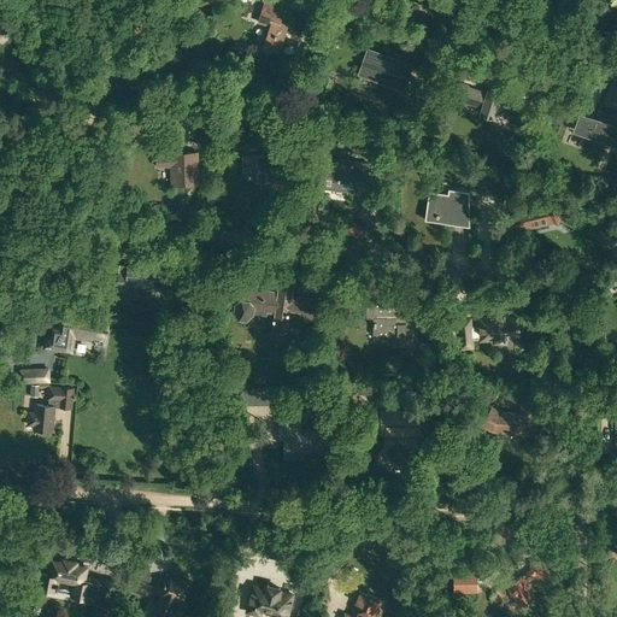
[(270,24),(264,43),(266,43),(268,46),(272,47),(274,46),(280,48),(288,23),(281,21),(286,6),(277,3),(277,1),(272,0),(264,0),(258,21),(270,24)]
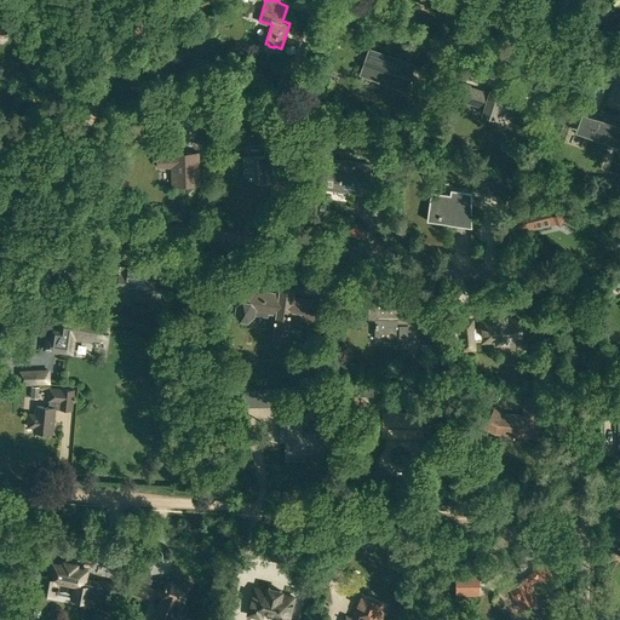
[(0,36),(11,29),(0,13),(0,36)]
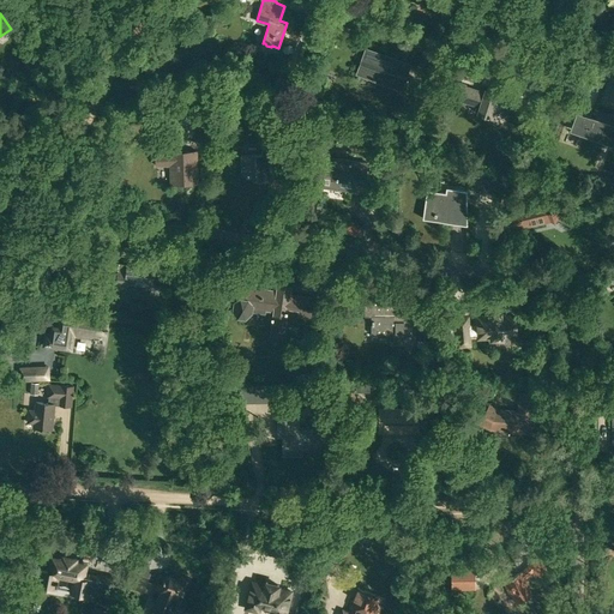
[(356,73),(403,90),(407,79),(396,74),(401,61),(366,49),(356,73)]
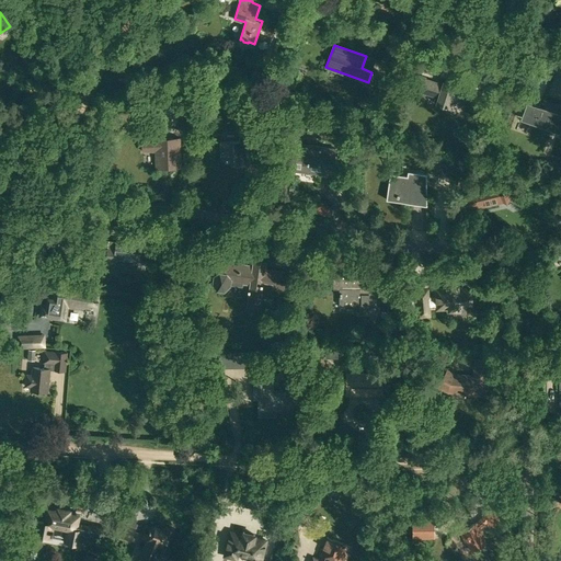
[(259,73),(263,86),(275,81),(273,76),(270,77),(267,70),(259,73)]
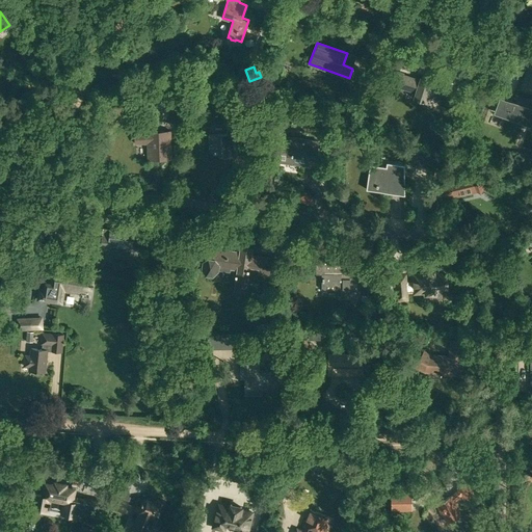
[(415,99),(426,102),(429,95),(439,99),(444,84),(421,77),(420,80),(404,75),(404,74),(396,71),(391,86),(402,89),(403,88),(417,92),(415,99)]
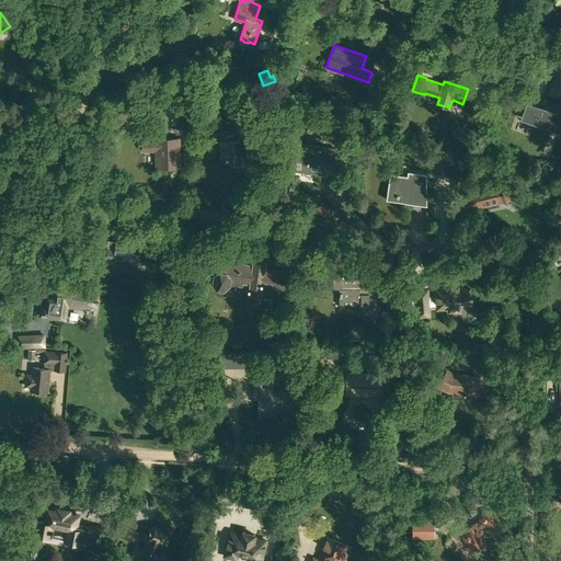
[(476,99),(484,110),(491,104),(482,93),(476,99)]
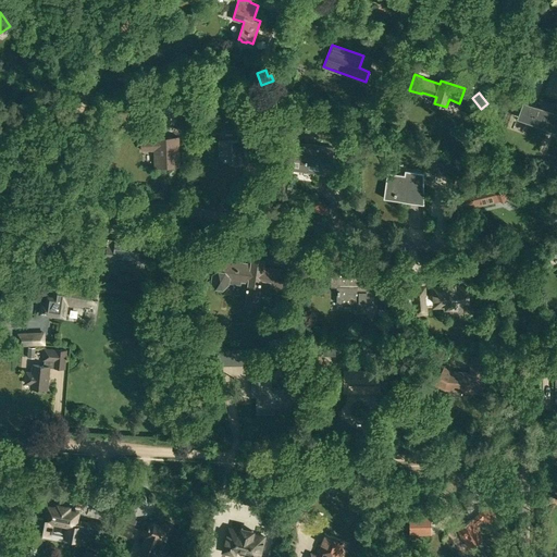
[(517,118),(556,131),(556,112),(523,100),(517,118)]
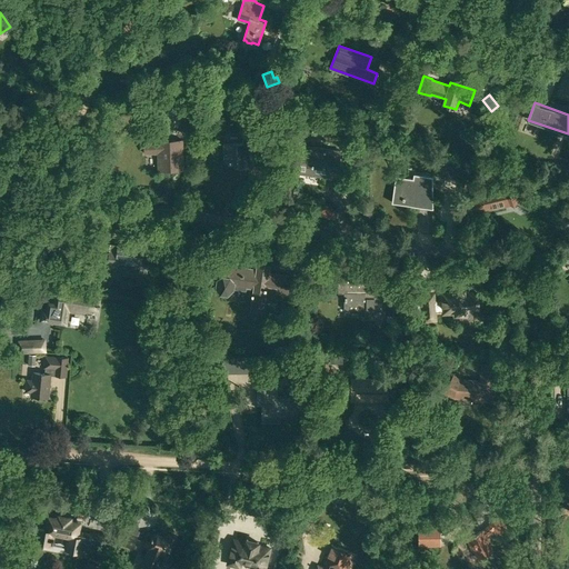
[(181,135),(196,137),(201,110),(198,109),(199,105),(193,103),(191,105),(191,108),(188,107),(181,135)]
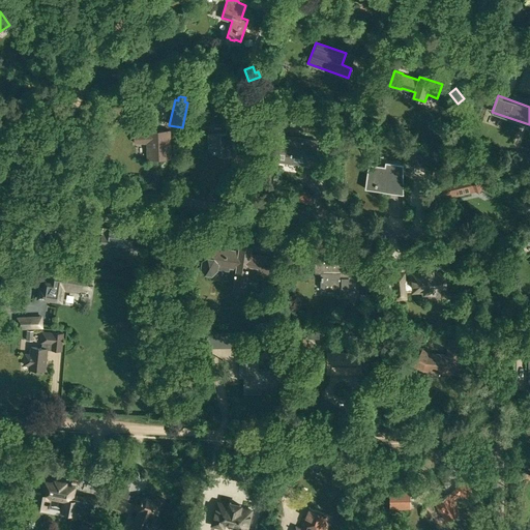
[(345,115),(355,118),(358,105),(348,102),(345,115)]
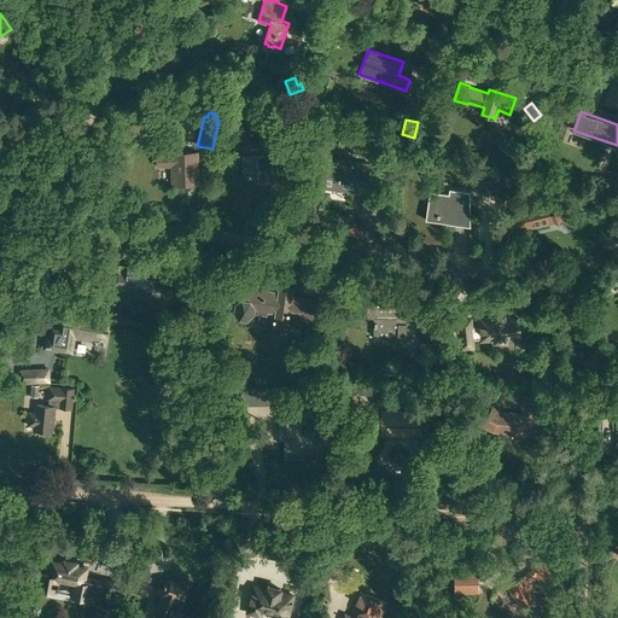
[(256,175),(256,181),(270,181),(270,159),(285,159),(284,136),(264,138),(266,156),(244,156),(245,176),(256,175)]
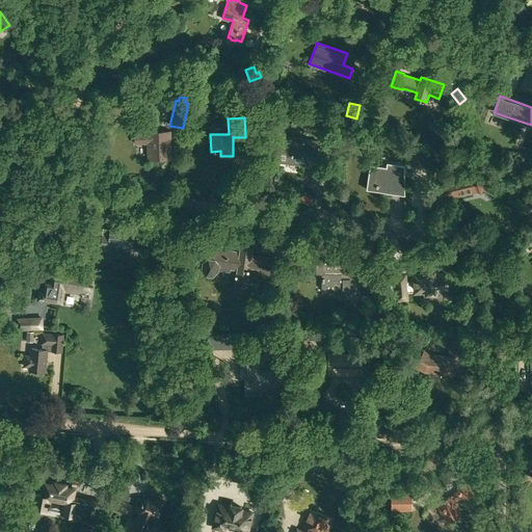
[(531,141),(531,135),(503,127),(501,133),(531,141)]
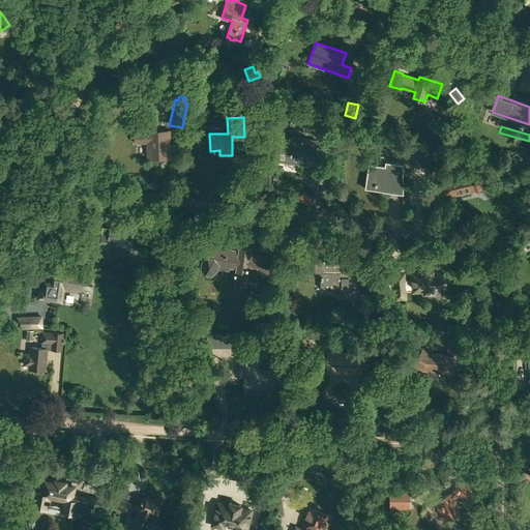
[(147,143),(147,158),(171,158),(170,145),(171,145),(170,130),(135,131),(136,143),(147,143)]
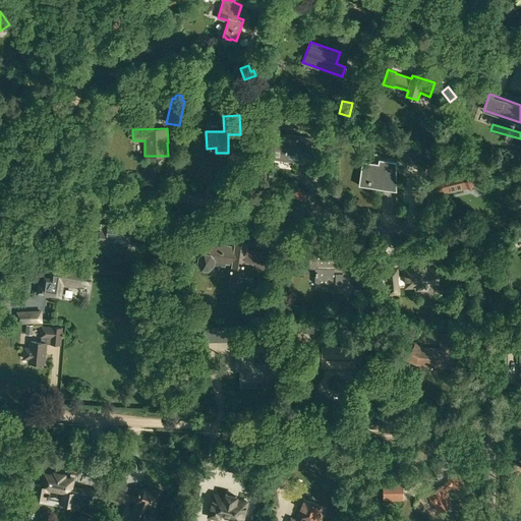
[(279,158),(309,162),(312,138),(277,133),(276,142),(281,143),(279,158)]
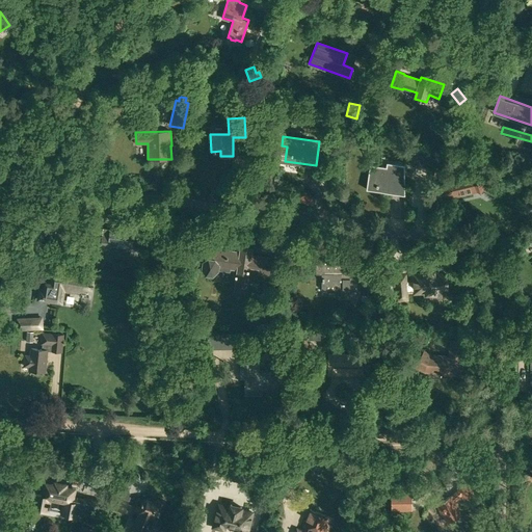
[(367,189),(405,194),(404,166),(388,163),(387,167),(370,165),(367,189)]
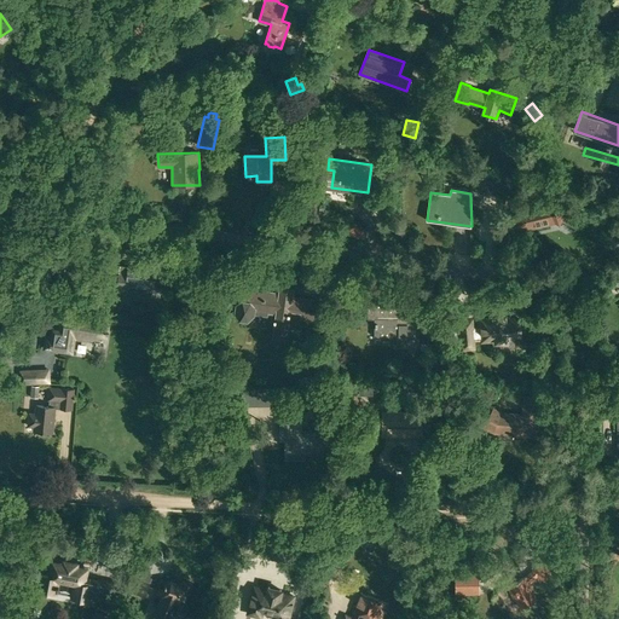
[(551,218),(560,223),(562,220),(570,225),(576,213),(553,200),(548,207),(545,207),(515,214),(520,231),(528,230),(527,227),(549,223),(551,218)]
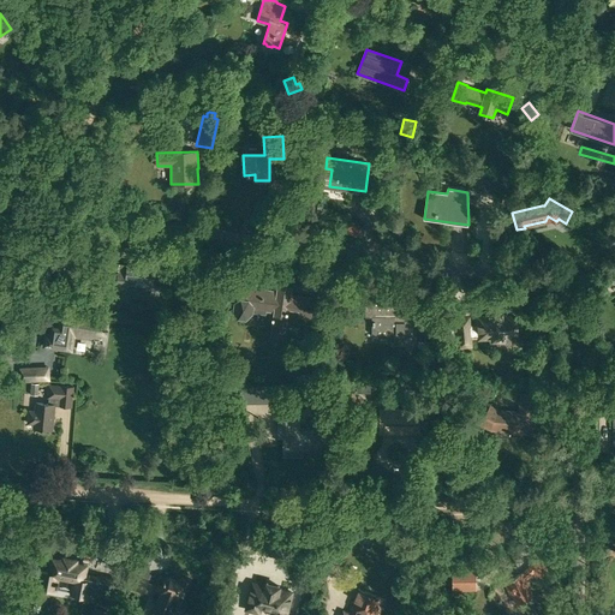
[(285,338),(288,310),(291,296),(292,287),(279,285),(278,292),(248,287),(245,299),(242,299),(236,303),(234,311),(239,317),(246,318),(252,314),(252,312),(266,314),(266,311),(275,312),(272,335),(285,338)]
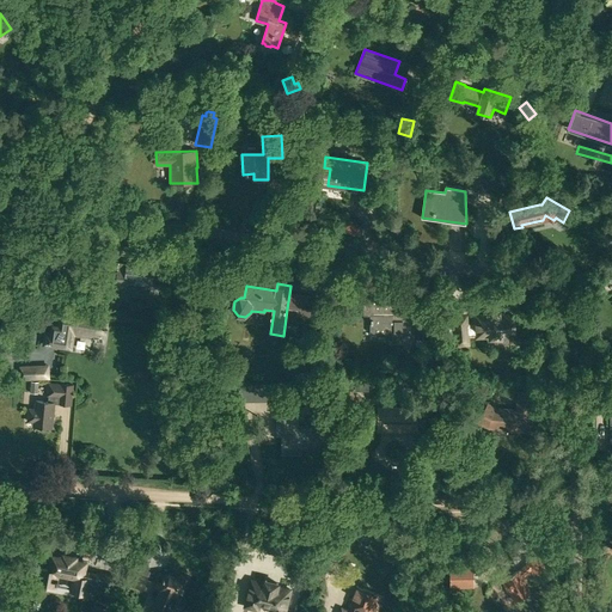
[(316,298),(300,295),(297,316),(313,318),(316,298)]
